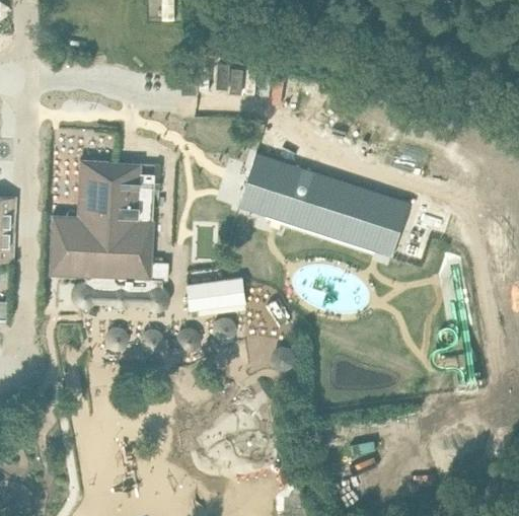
[(161,0),(162,21),(179,20),(178,0),(161,0)]
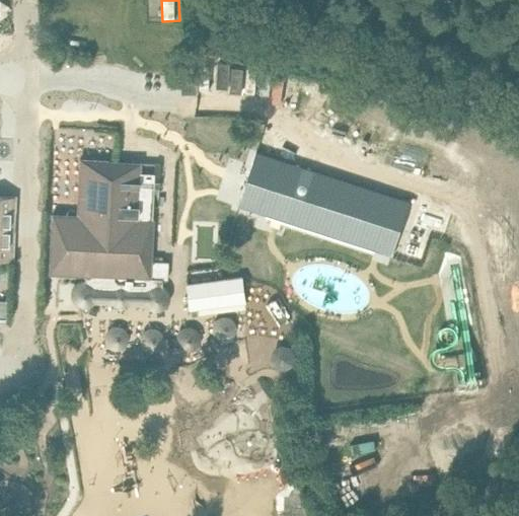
[(197,65),(180,65),(181,95),(198,95),(197,65)]
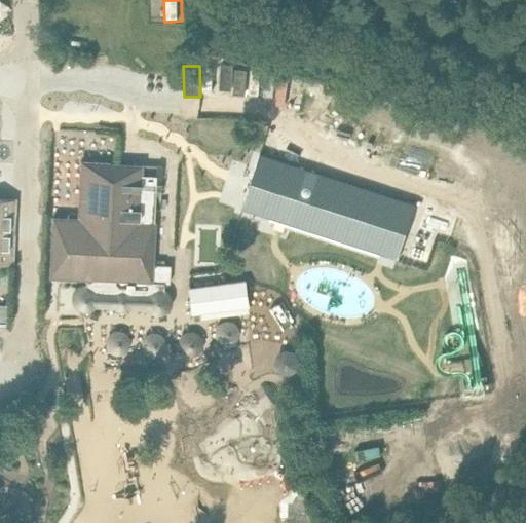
[(260,155),(242,211),(387,257),(391,259),(399,261),(416,206),(410,203),(407,202),(405,201),(326,177),(260,155)]
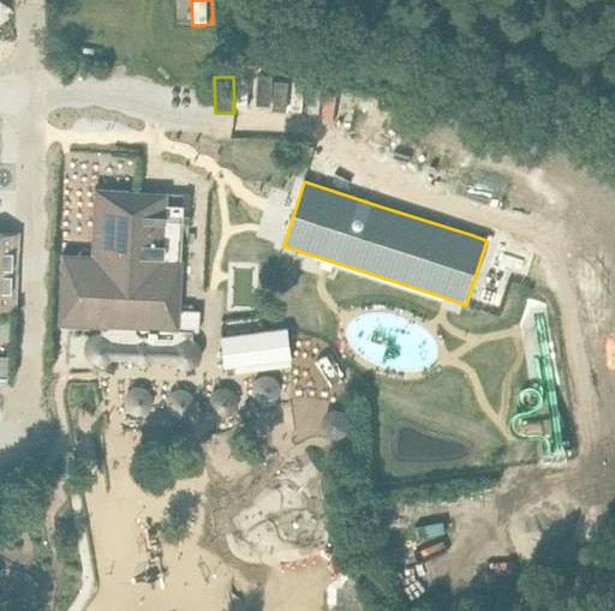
[(61,258),(58,325),(59,325),(175,331),(175,333),(191,334),(198,333),(199,312),(177,311),(179,263),(181,209),(163,208),(165,197),(135,195),(125,195),(125,193),(95,192),(91,259),(61,258)]
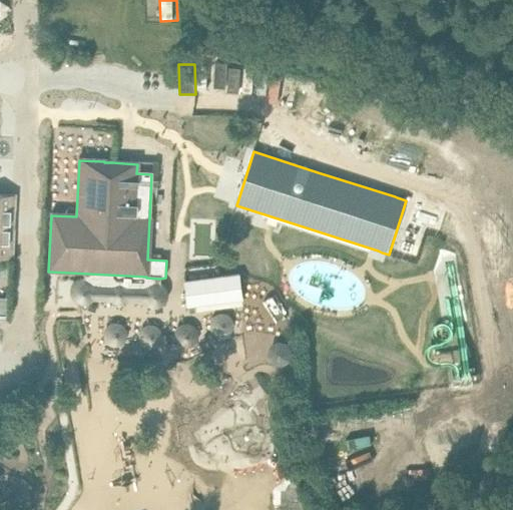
[(0,197),(0,258),(10,259),(13,198),(0,197)]
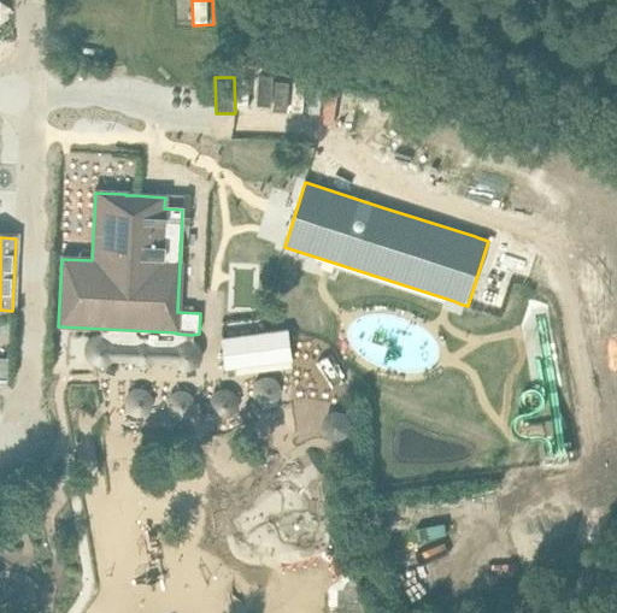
[(234,339),(222,340),(225,370),(292,361),(288,331),(234,339)]
